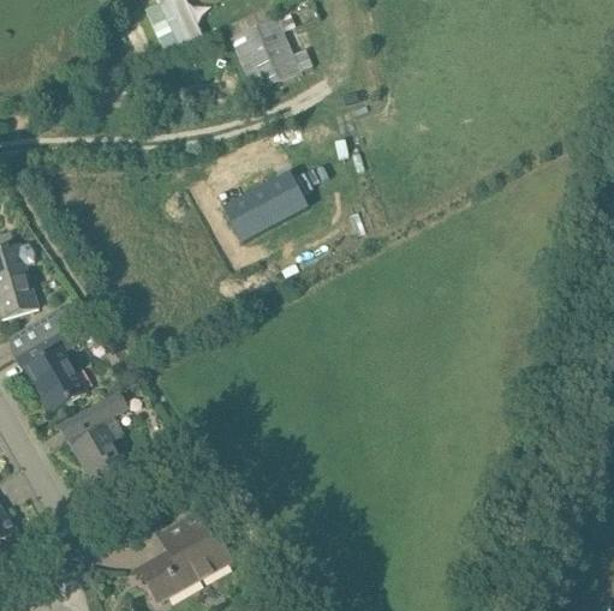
[(139,19),(148,39),(160,34),(160,35),(171,31),(170,29),(182,23),(171,0),(131,0),(139,19)]
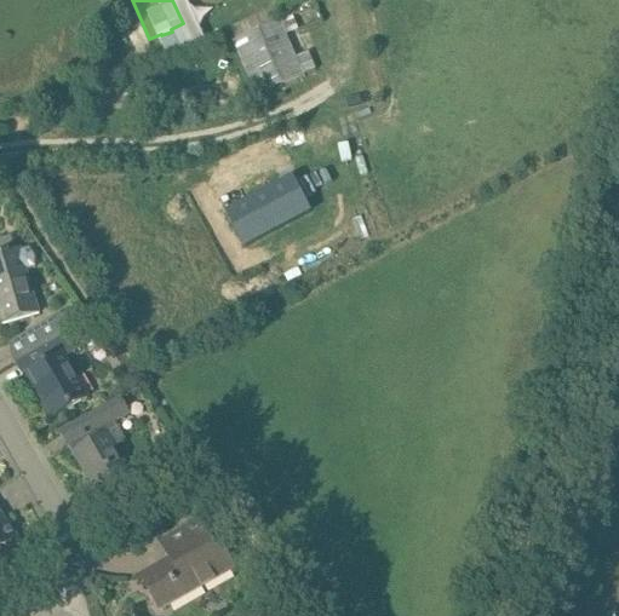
[(227,23),(254,92),(302,72),(270,1),(227,23)]
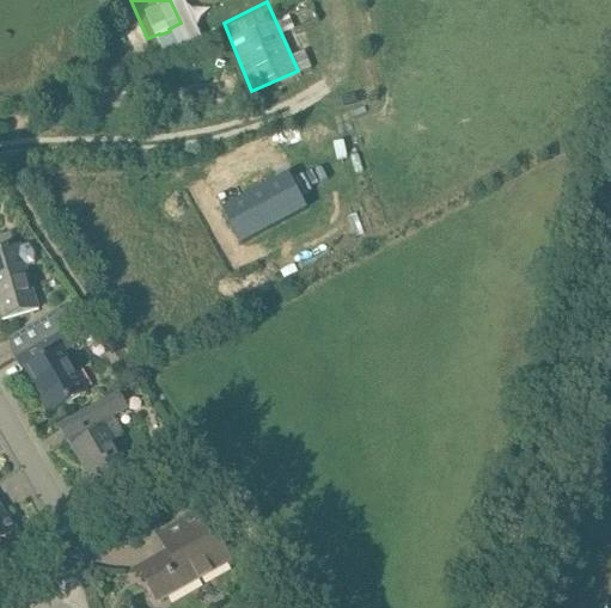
[(26,245),(19,246),(18,244),(0,249),(0,312),(1,317),(37,306),(25,264),(32,262),(32,252),(26,245)]
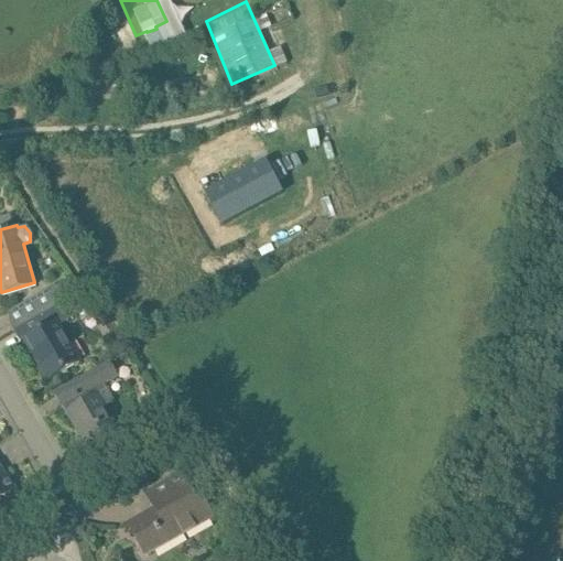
[(66,278),(54,286),(61,298),(74,290),(66,278)]
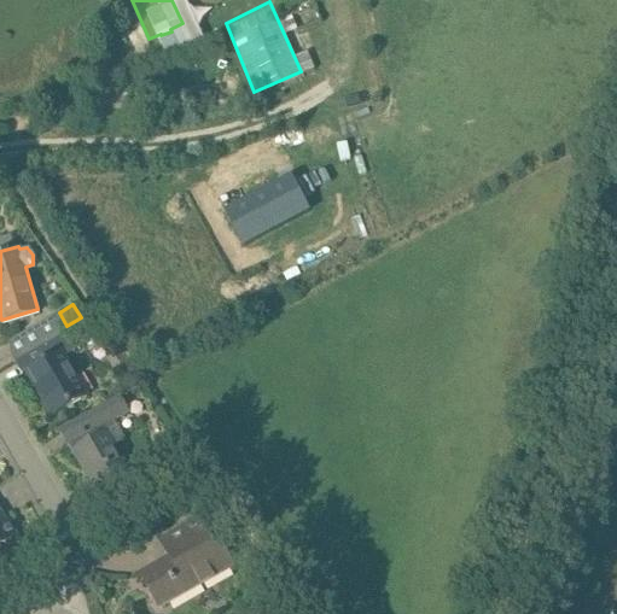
[(42,343),(68,327),(58,311),(33,326),(42,343)]
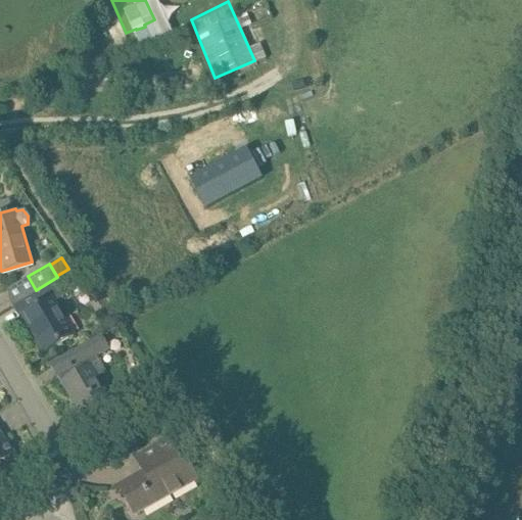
[(20,313),(43,351),(73,333),(53,299),(65,292),(57,277),(36,290),(42,300),(20,313)]
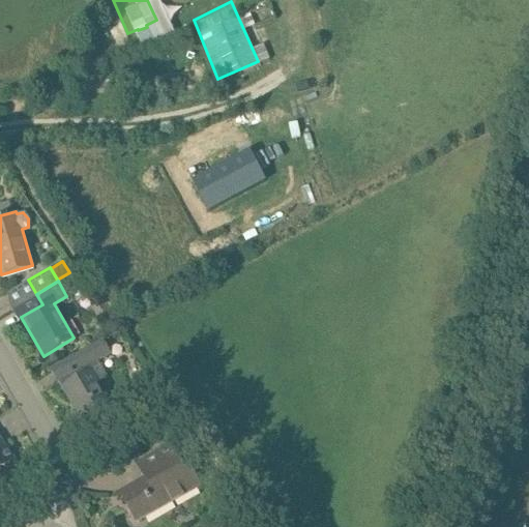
[(99,363),(97,360),(110,353),(101,339),(72,354),(79,369),(58,381),(61,386),(84,425),(113,407),(98,381),(104,378),(105,373),(99,363)]
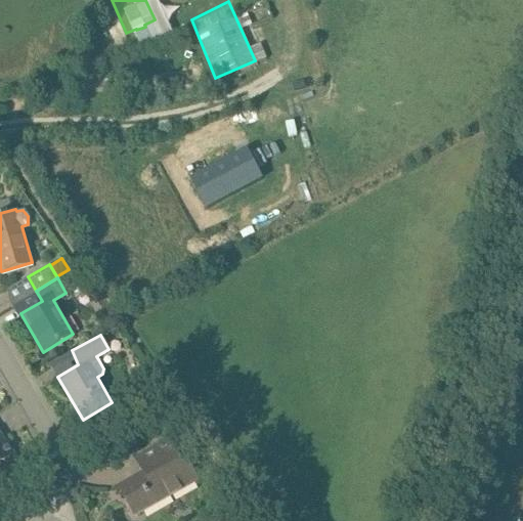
[(195,479),(182,456),(179,457),(169,438),(135,457),(143,471),(119,485),(127,501),(128,500),(135,513),(134,513),(135,514),(195,479)]
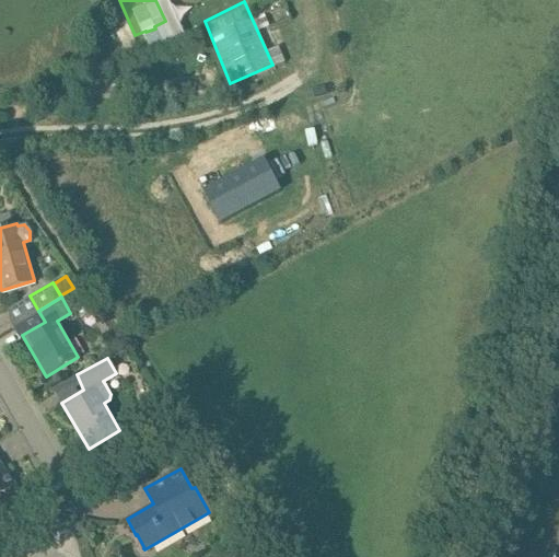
[(0,495),(3,499),(16,491),(4,471),(3,472),(0,474),(0,495)]
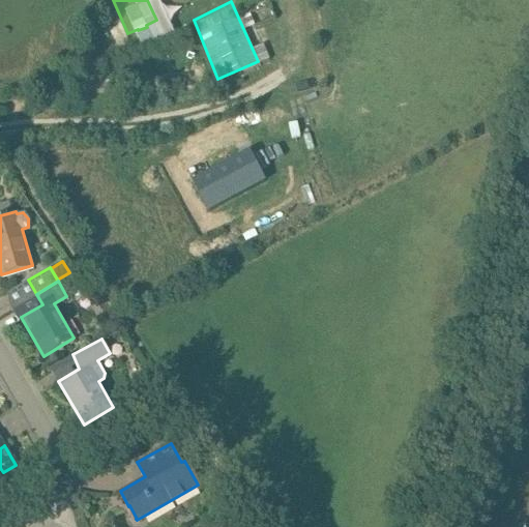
[(202,479),(212,473),(213,473),(205,460),(204,461),(194,466),(202,479)]
